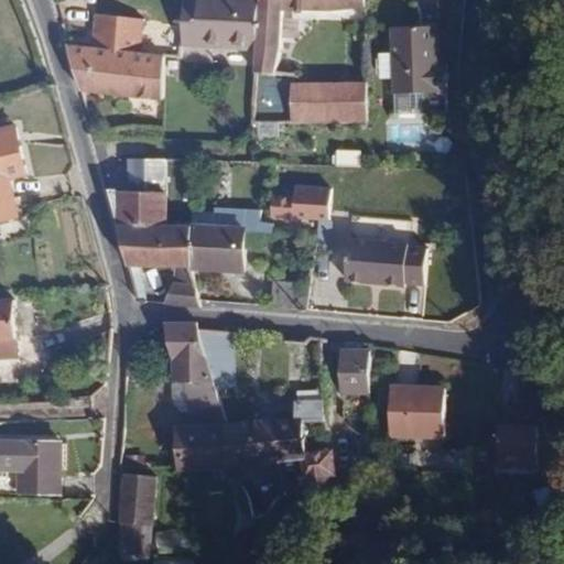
[(183,0),(182,29),(258,34),(259,0),(183,0)]
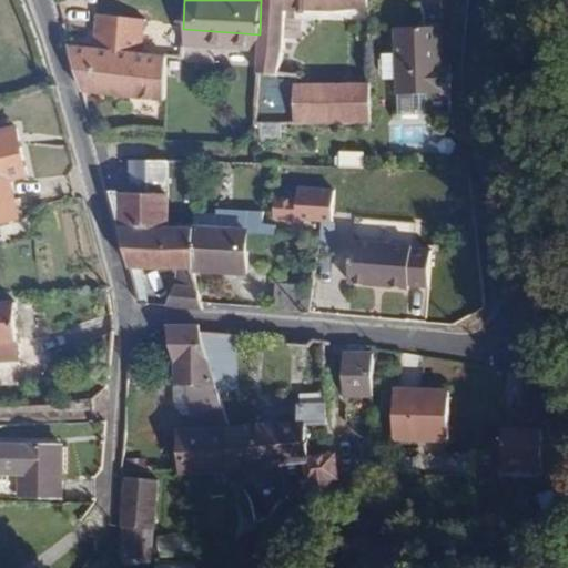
[(261,0),(260,34),(257,72),(276,73),(283,44),(285,12),(366,4),(366,0),(261,0)]
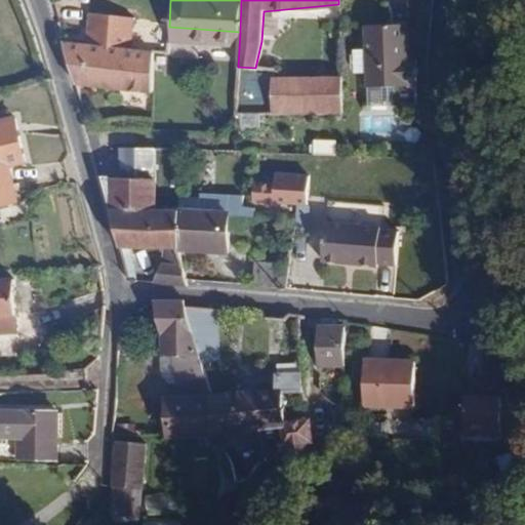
[(91,44),(129,49),(133,17),(88,11),(86,30),(92,31),(91,44)]
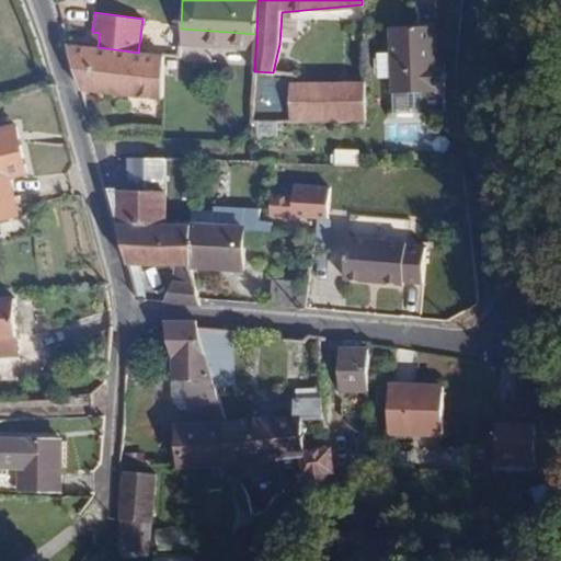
[(389,27),(389,53),(390,77),(390,94),(434,93),(434,90),(458,90),(457,66),(449,66),(448,26),(389,27)]
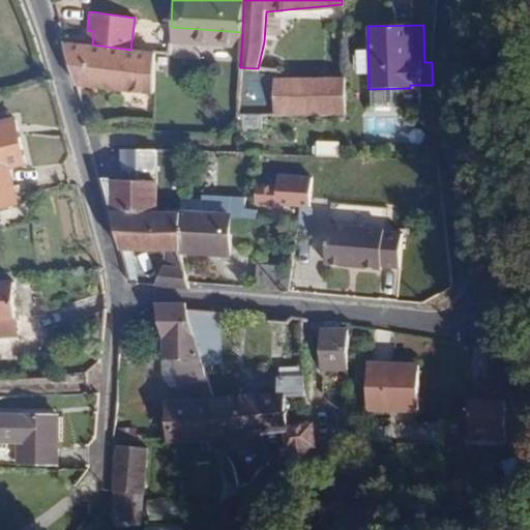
[(75,85),(151,97),(153,54),(153,52),(130,50),(92,45),(85,45),(61,41),(68,67),(75,85)]
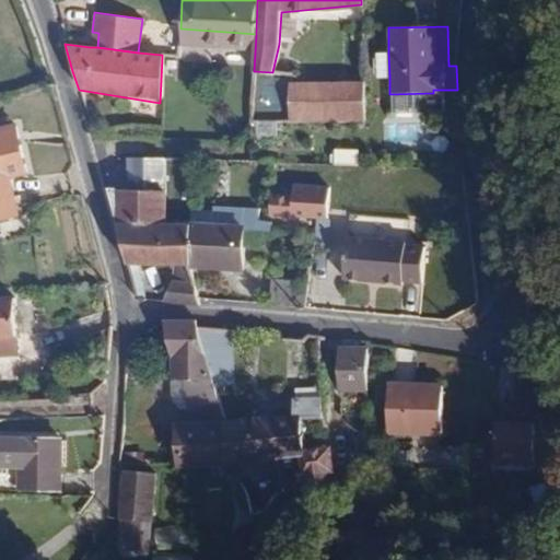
[(389,77),(388,53),(378,53),(371,59),(372,71),(377,78),(389,77)]
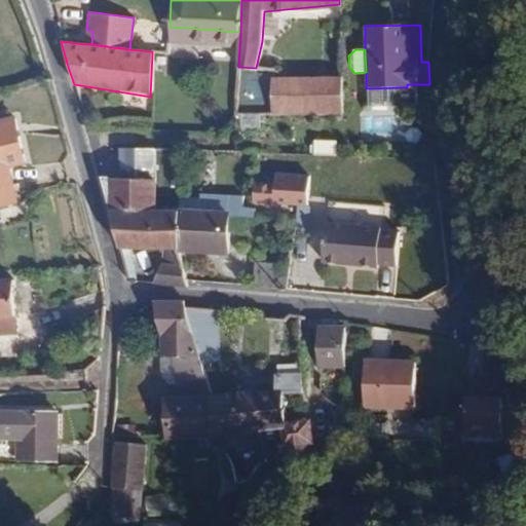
[(271,78),(273,114),(341,113),(341,76),(271,78)]
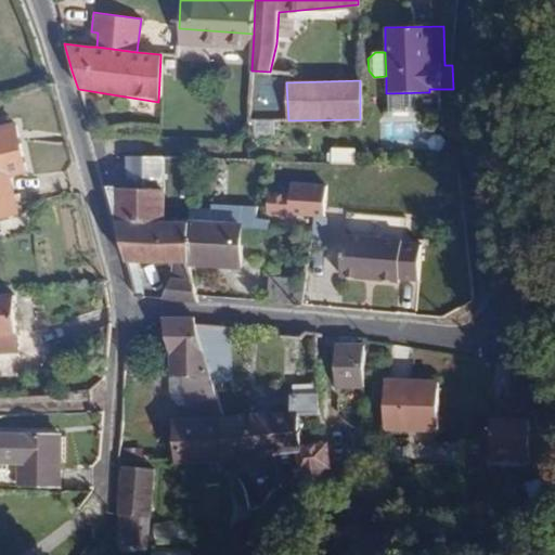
[(0,220),(22,216),(13,179),(29,175),(17,128),(0,131),(0,220)]
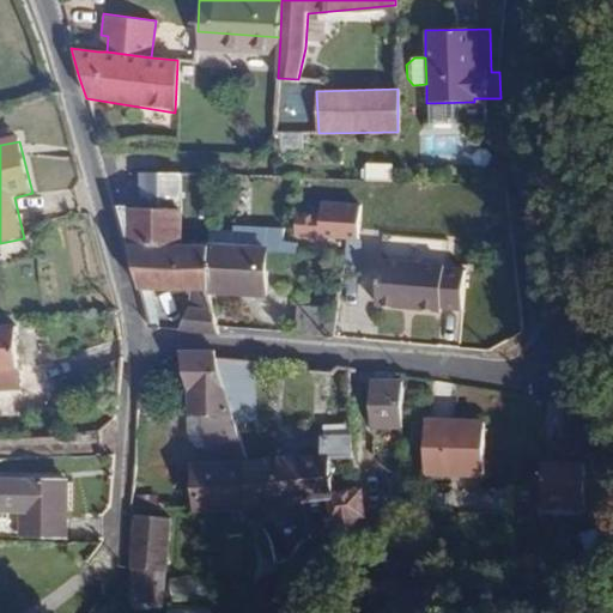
[(208,192),(208,174),(189,174),(149,173),(149,207),(121,206),(128,238),(140,286),(192,287),(207,289),(208,244),(180,243),(181,231),(187,231),(187,192),(208,192)]
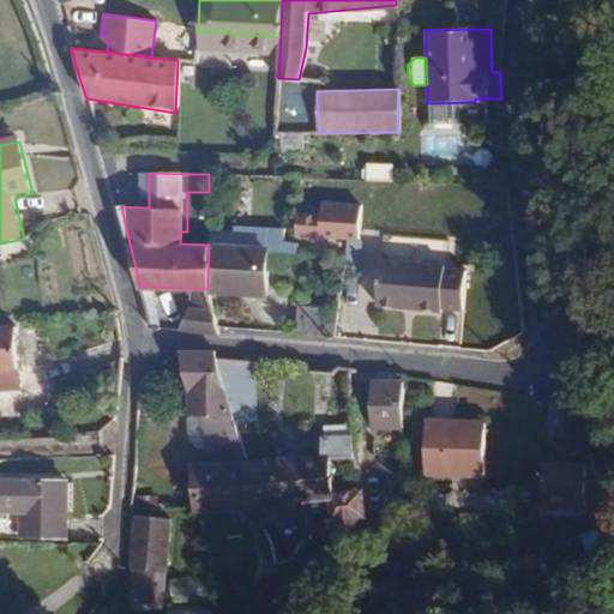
[(323,203),(323,216),(299,215),(298,241),(347,244),(345,269),(361,270),(363,205),(323,203)]
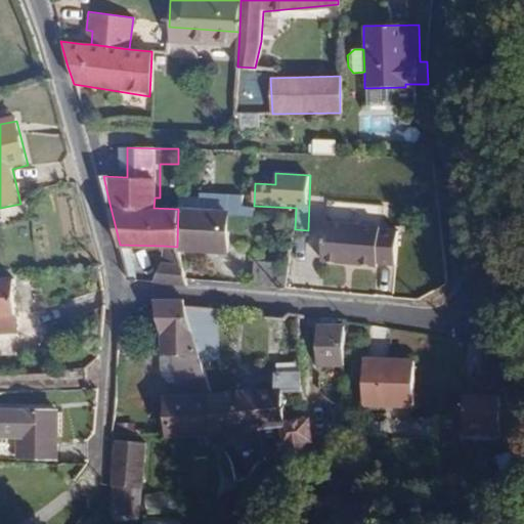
[(239,214),(241,199),(178,194),(178,209),(177,247),(202,249),(205,212),(239,214)]
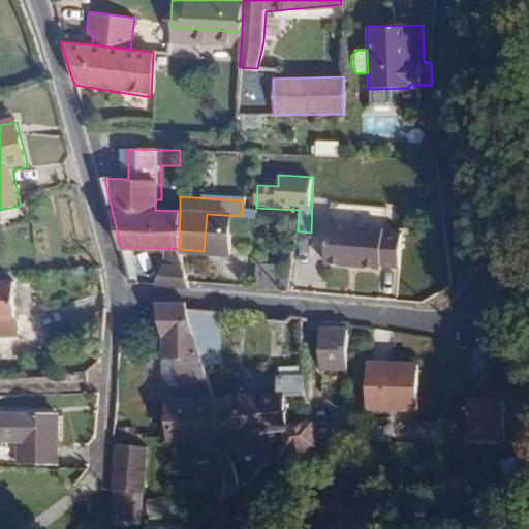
[(255,216),(255,201),(243,200),(242,216),(249,216),(255,216)]
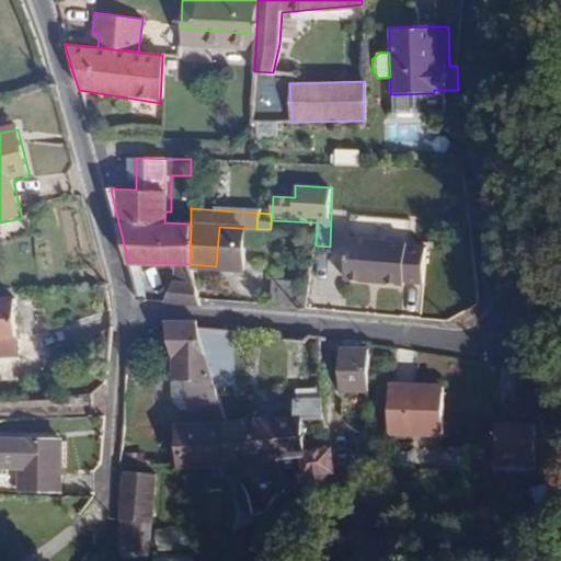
[(258,245),(256,229),(219,227),(216,266),(242,270),(242,245),(258,245)]
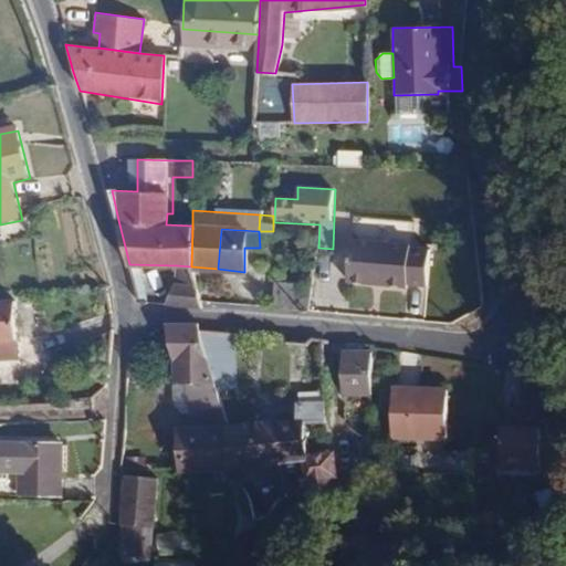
[(411,242),(350,238),(347,281),(408,285),(408,282),(426,282),(429,247),(411,245),(411,242)]
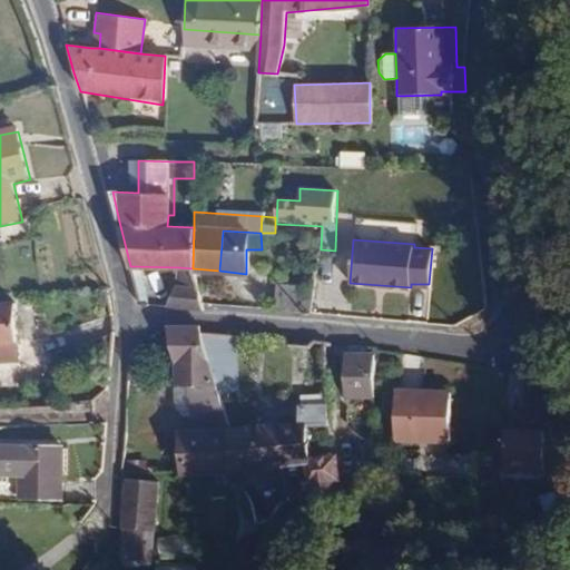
[(197,287),(193,268),(178,267),(175,286),(197,287)]
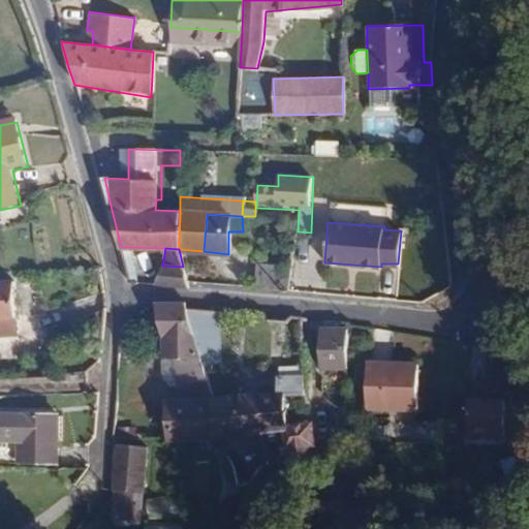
[(256,286),(287,289),(290,267),(258,263),(256,286)]
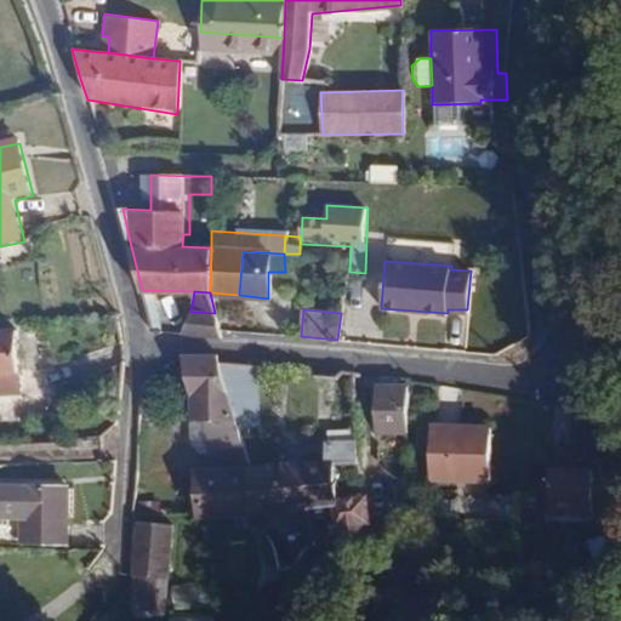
[(220,336),(217,328),(215,313),(191,312),(180,334),(183,335),(220,336)]
